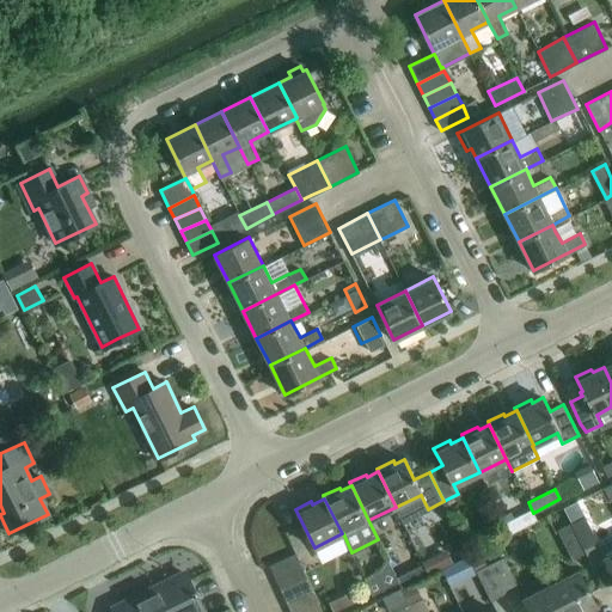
[(509,532),(536,519),(533,513),(531,508),(505,521),(509,532)]
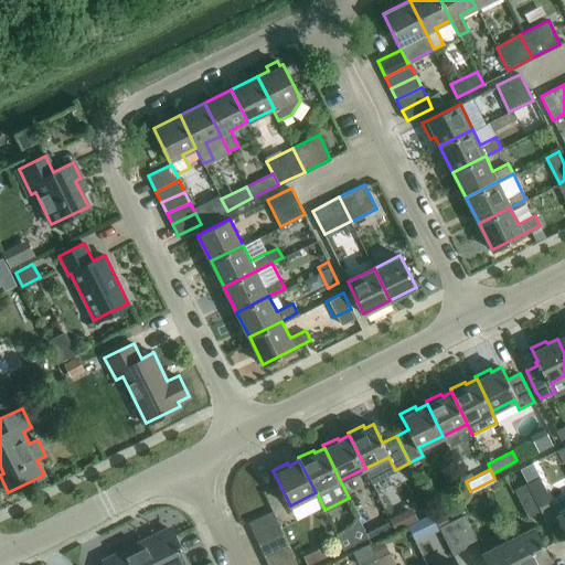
[(553,503),(541,477),(528,483),(541,511),(556,542),(564,536),(564,501),(564,498),(553,503)]
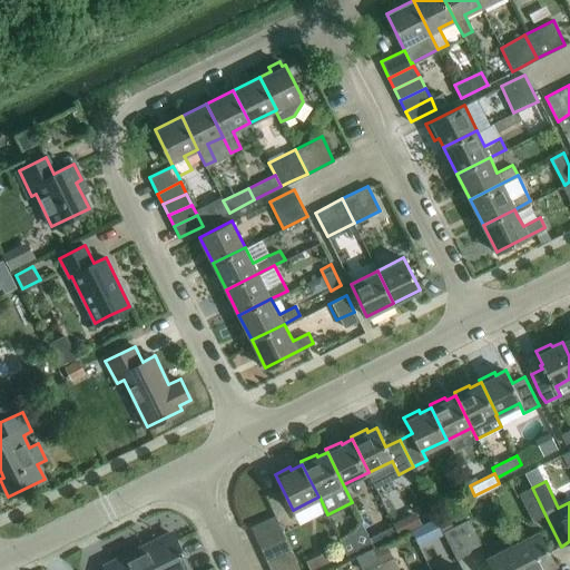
[(533,521),(546,516),(532,488),(520,493),(533,521)]
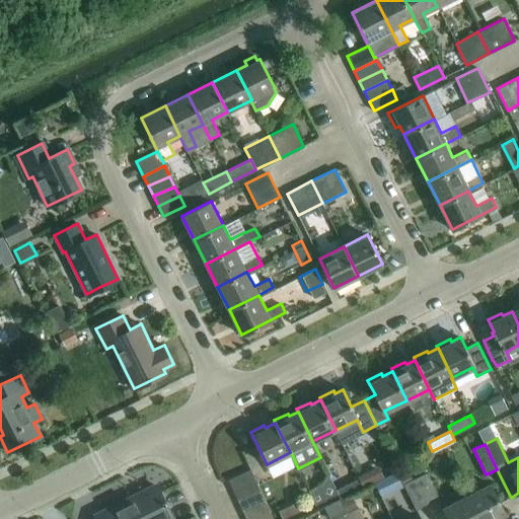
[(254,479),(250,469),(228,478),(233,490),(254,479)]
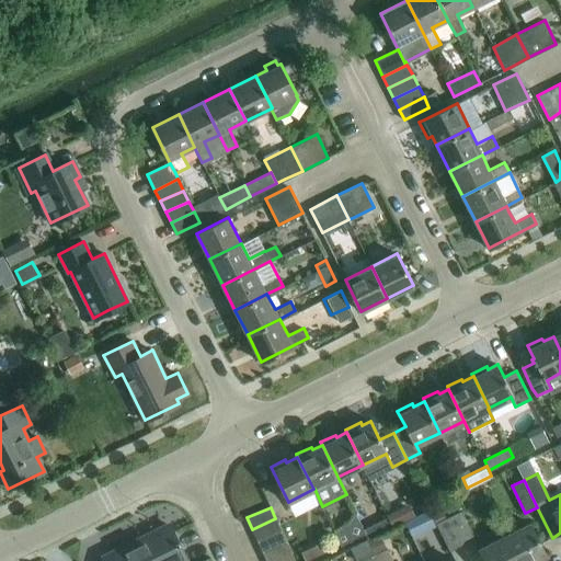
[(462,544),(474,538),(461,511),(449,516),(462,544)]
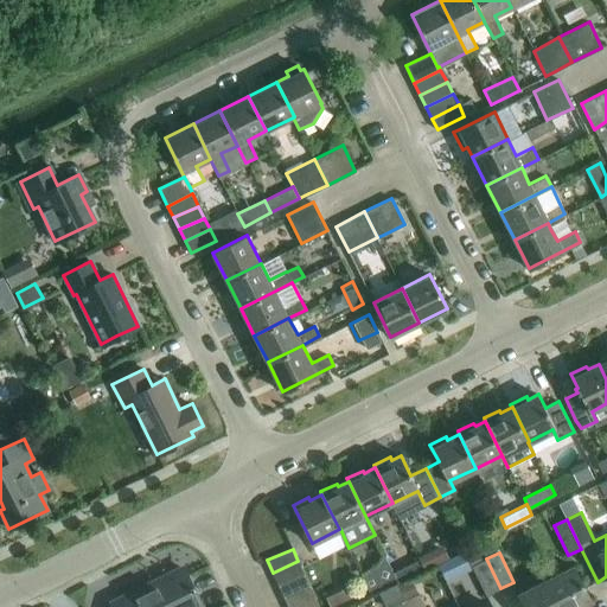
[(398,581),(426,568),(420,557),(393,570),(395,574),(398,581)]
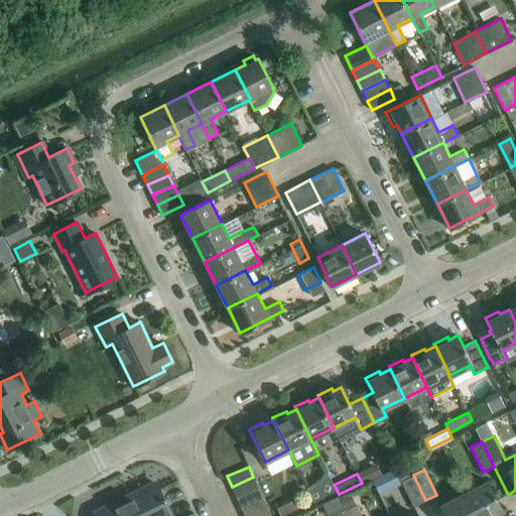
[(413,506),(425,500),(413,475),(401,481),(413,506)]
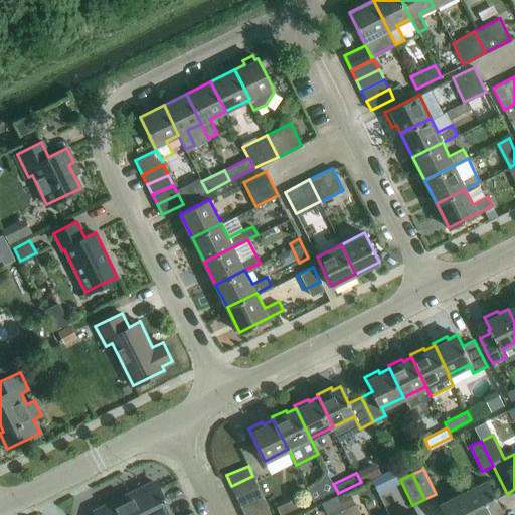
[(258,487),(252,476),(231,486),(236,497),(258,487)]
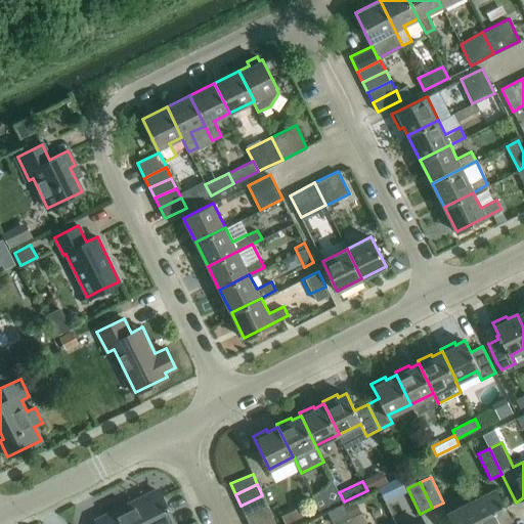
[(341,495),(339,492),(337,486),(314,497),(318,507),(341,495)]
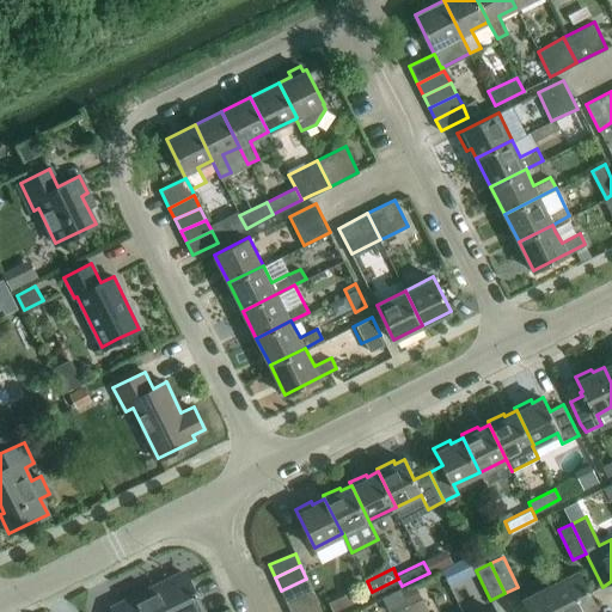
[(564,611),(583,611),(595,605),(585,583),(577,570),(551,583),(564,611)]
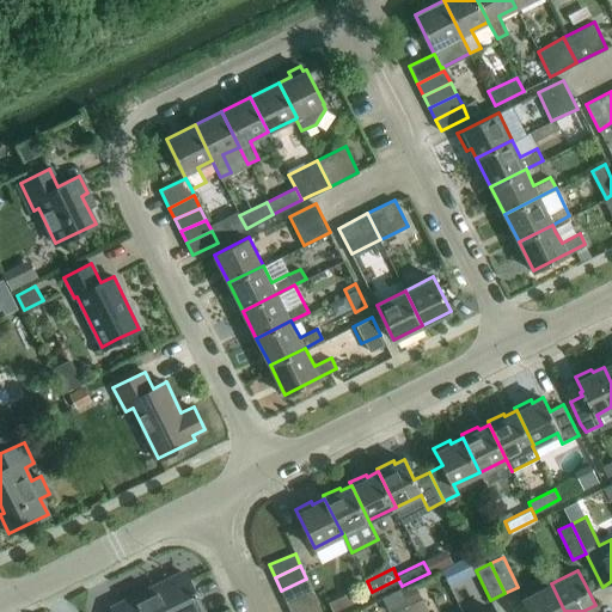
[(196,611),(203,609),(185,573),(112,610),(114,611),(196,611)]
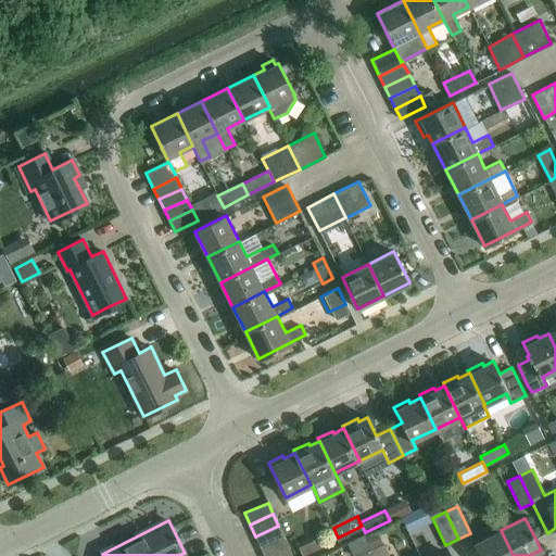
[(260,547),(283,536),(278,526),(255,536),(260,547)]
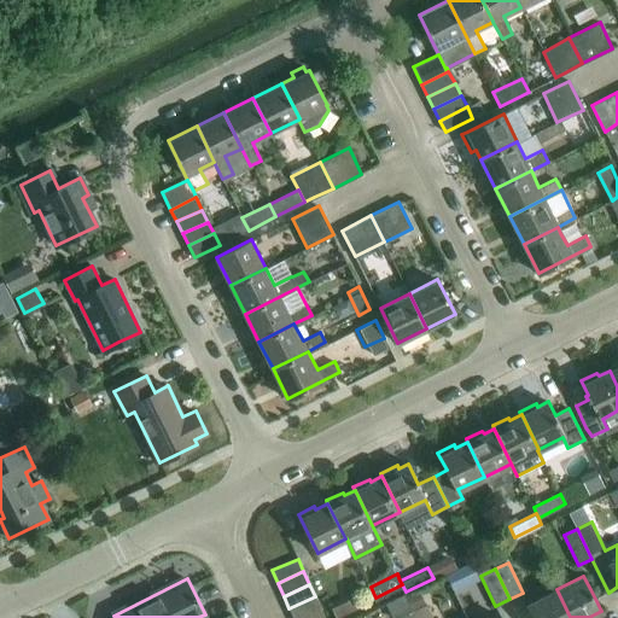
[(425,586),(396,596),(402,613),(431,601),(425,586)]
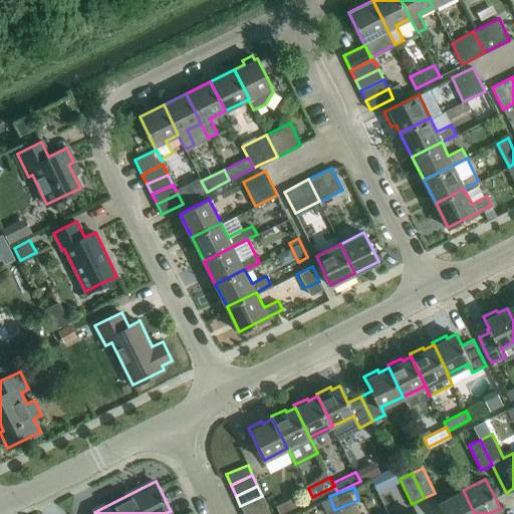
[(306,490),(291,498),(296,507),(311,499),(306,490)]
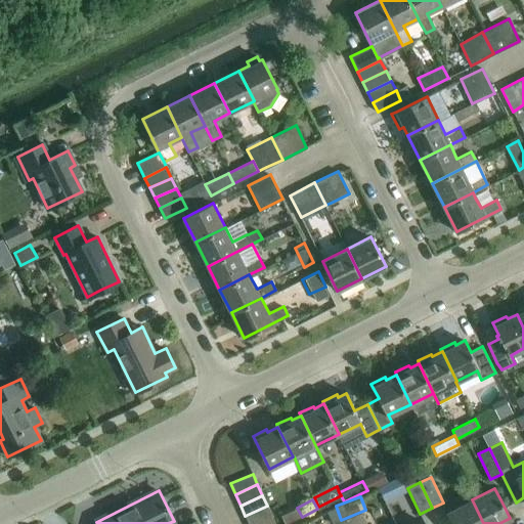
[(483,523),(472,499),(447,512),(452,523),(483,523)]
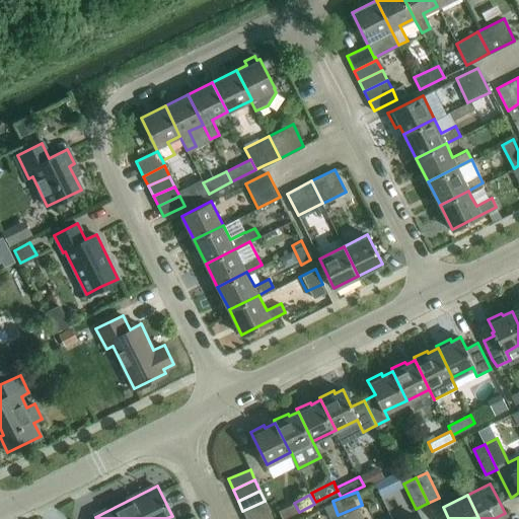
[(246,518),(252,518),(270,511),(265,501),(242,511),(246,518)]
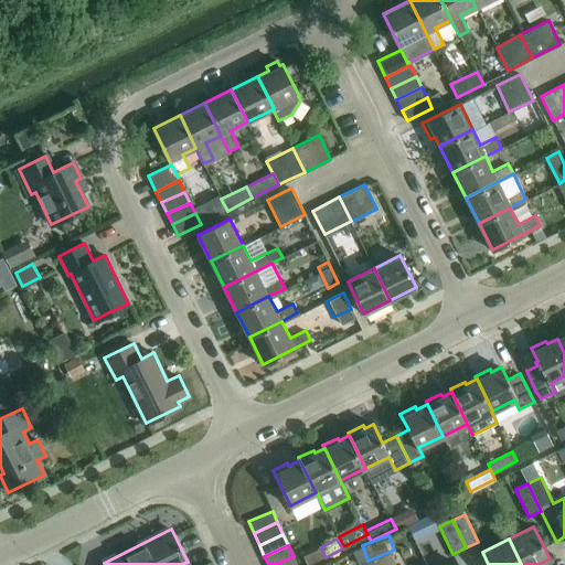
[(395,564),(390,552),(376,558),(380,564),(395,564)]
